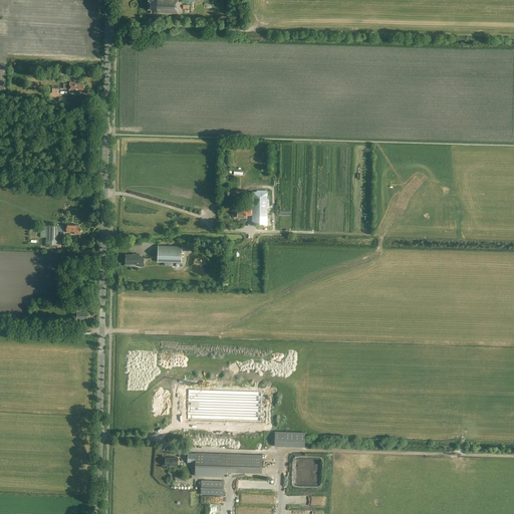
[(178,14),(177,0),(153,0),(149,0),(148,0),(148,10),(151,10),(151,13),(178,14)]
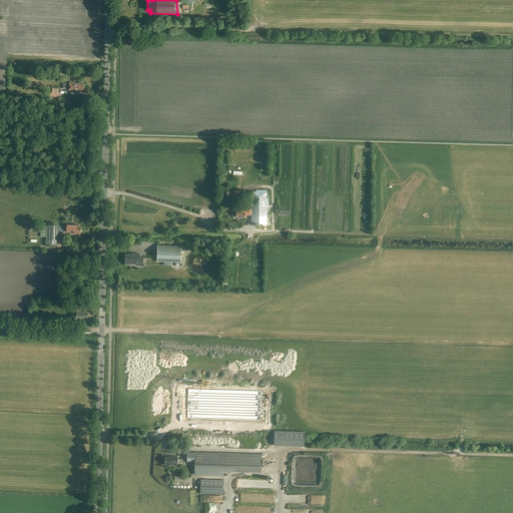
[(83,90),(83,83),(78,83),(78,82),(69,82),(69,90),(79,90),(83,90)]
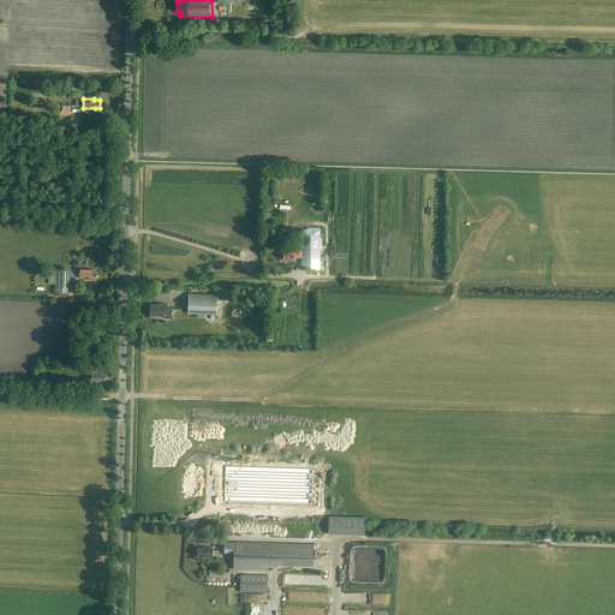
[(302,250),(294,250),(292,250),(292,249),(282,249),(280,251),(280,256),(284,256),(284,261),(294,261),(294,257),(302,257),(302,263),(306,268),(306,269),(320,269),(320,228),(306,228),(306,230),(302,230),(302,250)]
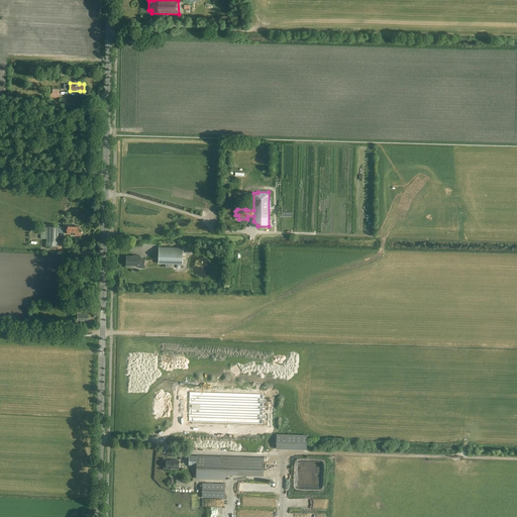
[(79,231),(79,226),(70,226),(70,228),(67,228),(67,232),(70,232),(75,232),(75,235),(81,235),(81,231),(79,231)]
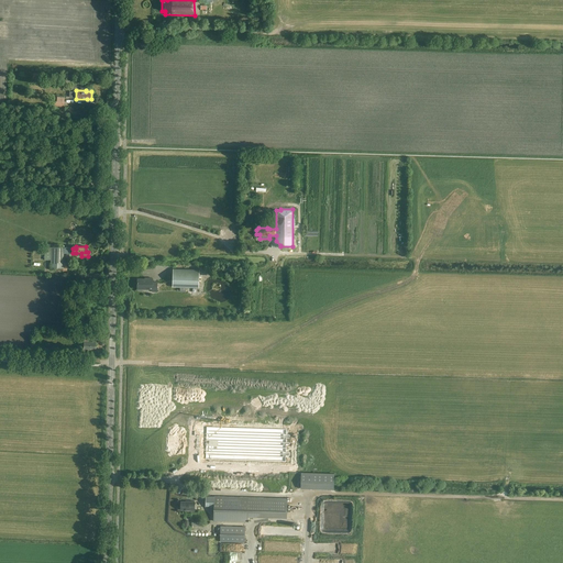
[(45,260),(51,260),(51,267),(67,268),(67,263),(63,262),(64,253),(70,254),(70,247),(64,247),(51,247),(51,249),(45,249),(45,260)]
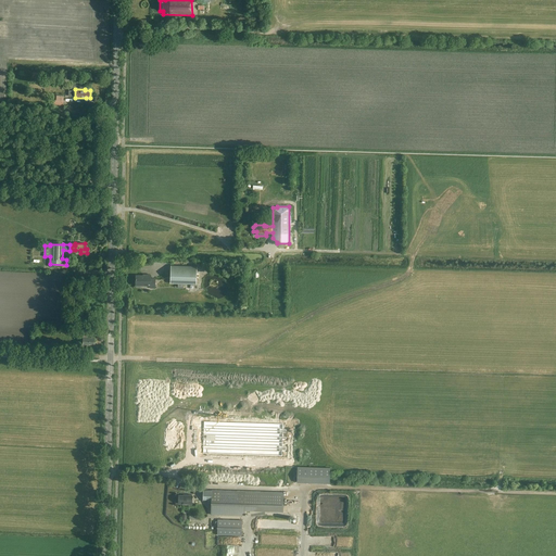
[(197,283),(197,266),(171,266),(171,283),(197,283)]
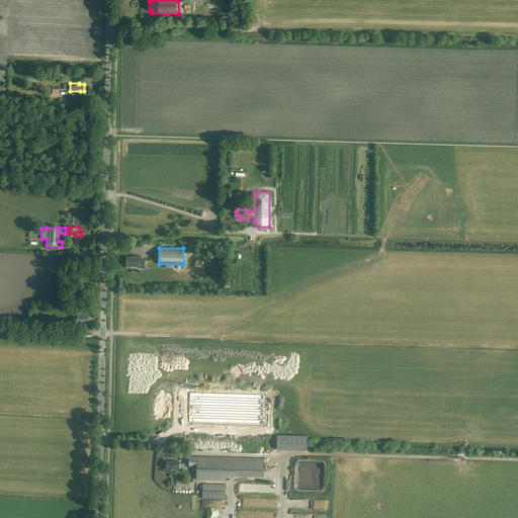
[(145,268),(145,260),(141,259),(141,256),(136,256),(136,257),(126,256),(126,266),(140,266),(140,268),(145,268)]
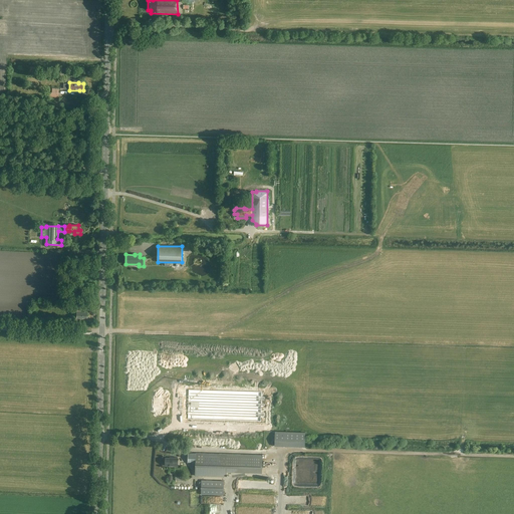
[(70,304),(70,309),(77,310),(77,311),(76,318),(82,318),(82,317),(87,318),(87,312),(83,312),(83,311),(81,311),(81,304),(70,304)]
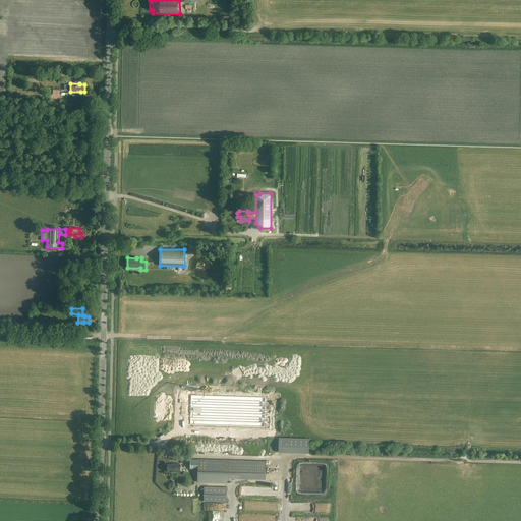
[(308,437),(278,436),(278,450),(308,451),(308,437)]
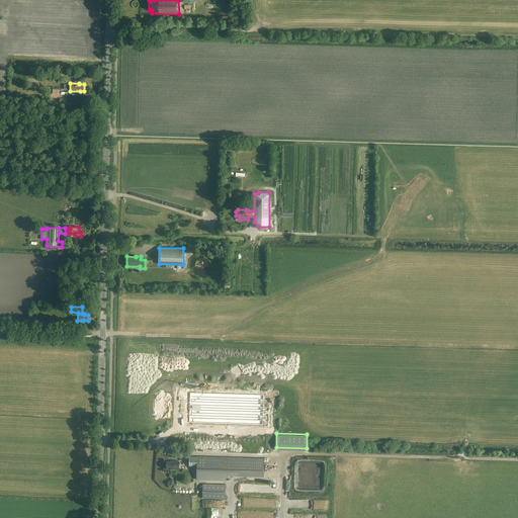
[(228,481),(228,475),(263,477),(264,458),(197,456),(197,457),(189,456),(189,466),(196,466),(196,480),(228,481)]
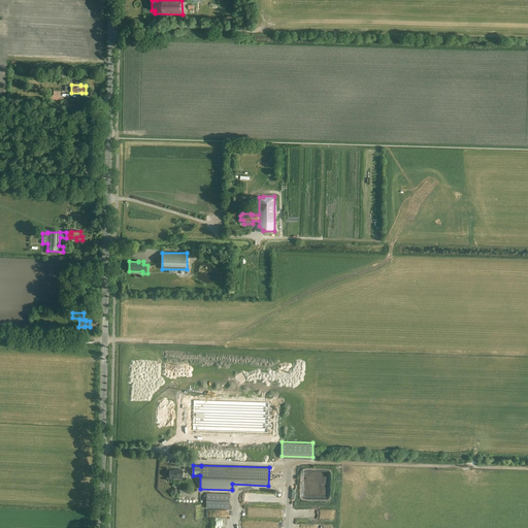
[(169,470),(169,479),(174,479),(183,480),(183,470),(174,470),(169,470)]
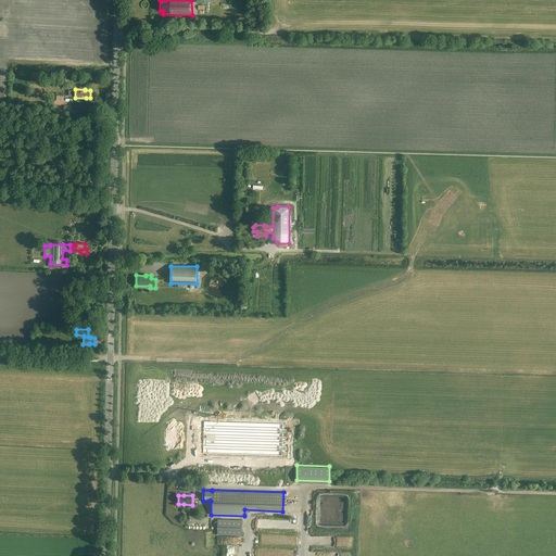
[(241,535),(242,520),(217,519),(217,534),(241,535)]
